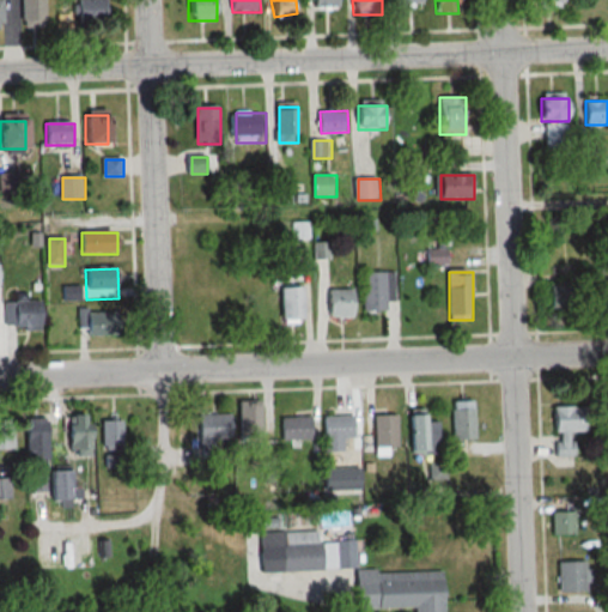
[(394,273),(366,273),(366,311),(394,311),(394,273)]
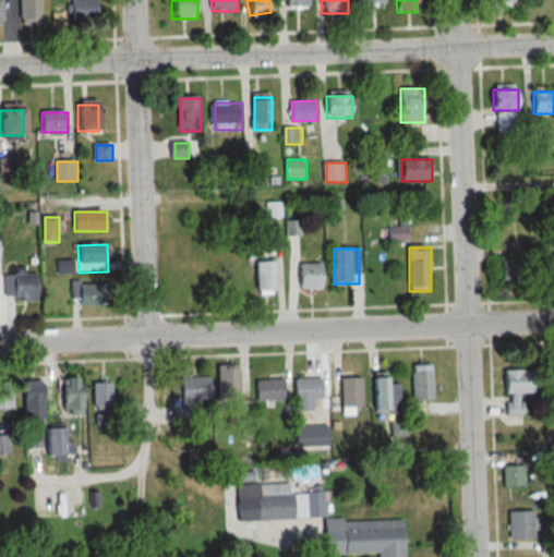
[(257,294),(278,294),(278,263),(257,263),(257,294)]
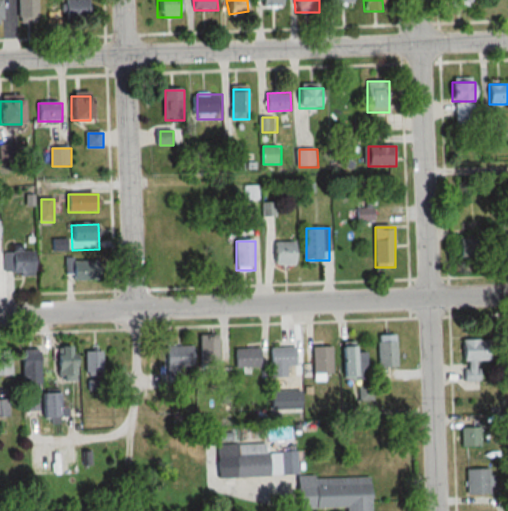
[(276,242),(276,266),(299,266),(299,242),(276,242)]
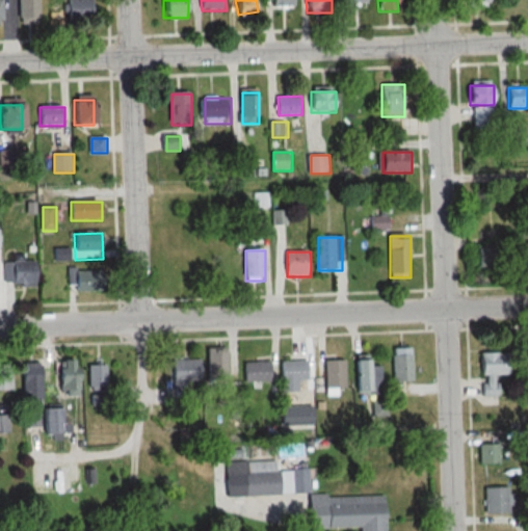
[(170,280),(195,280),(195,255),(170,255),(170,280)]
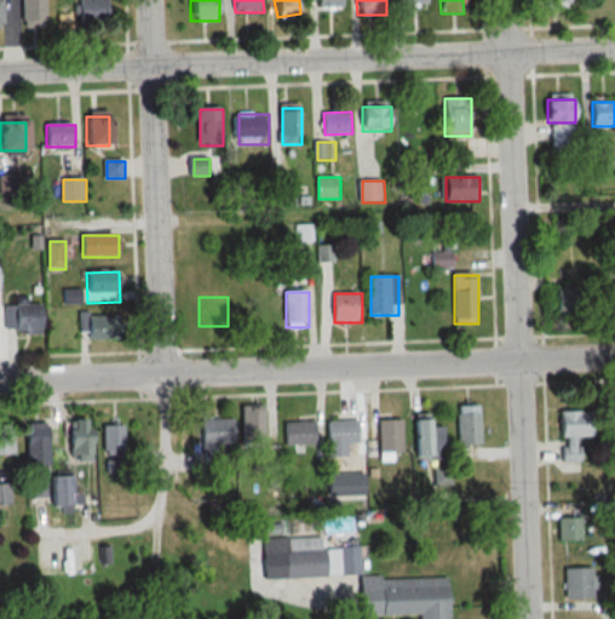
[(34,308),(10,308),(10,330),(34,330),(34,308)]
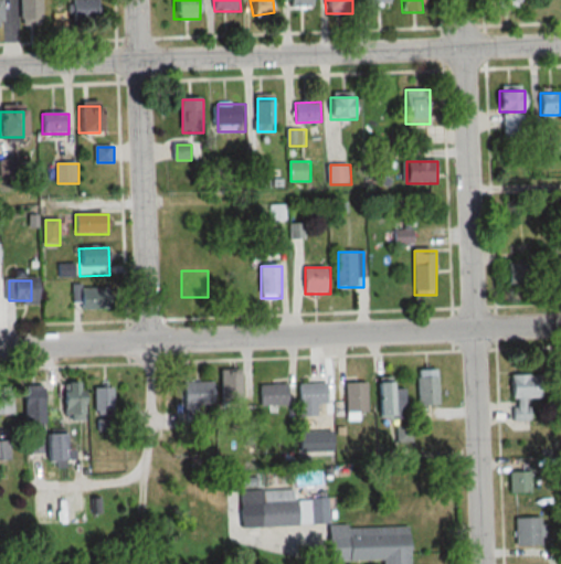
[(110,289),(77,289),(77,310),(110,310),(110,289)]
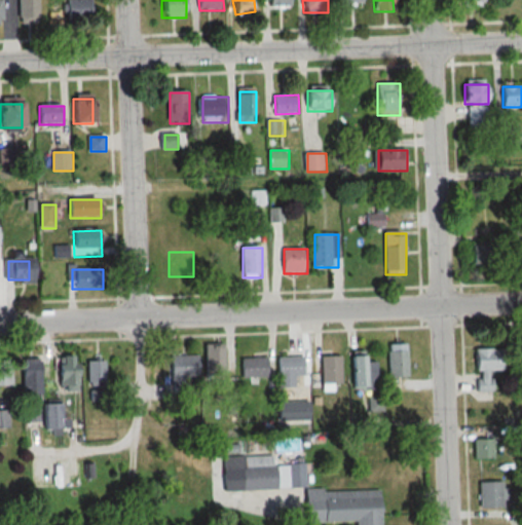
[(409,344),(390,344),(390,377),(409,377),(409,344)]
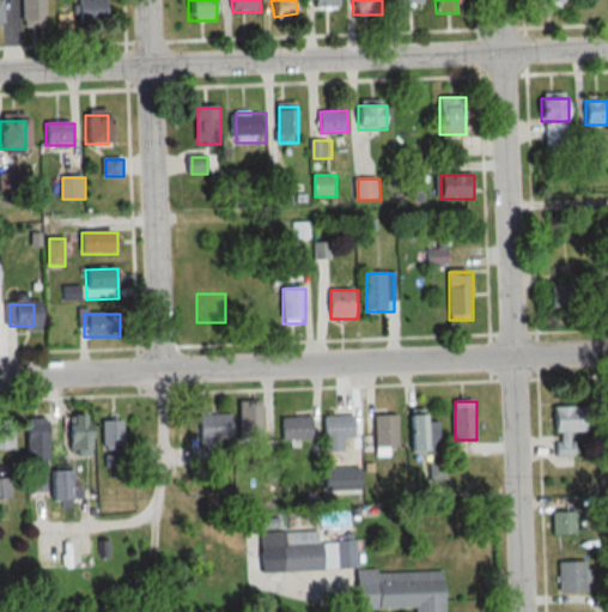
[(262,403),(242,403),(242,438),(262,438),(262,403)]
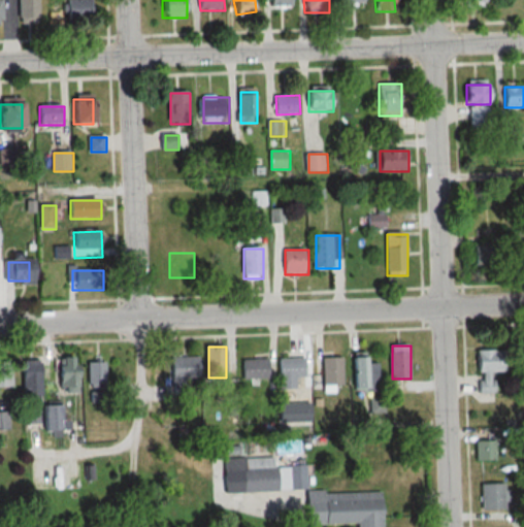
[(508,352),(479,351),(479,373),(483,373),(482,393),(496,393),(497,372),(508,373),(508,352)]
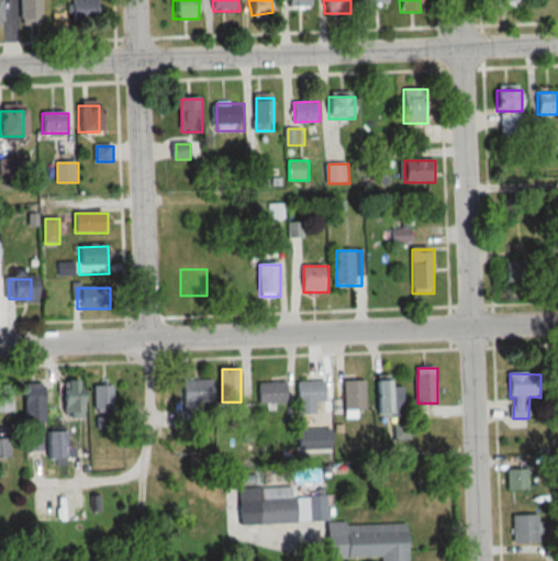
[(65,418),(87,419),(87,382),(66,381),(65,418)]
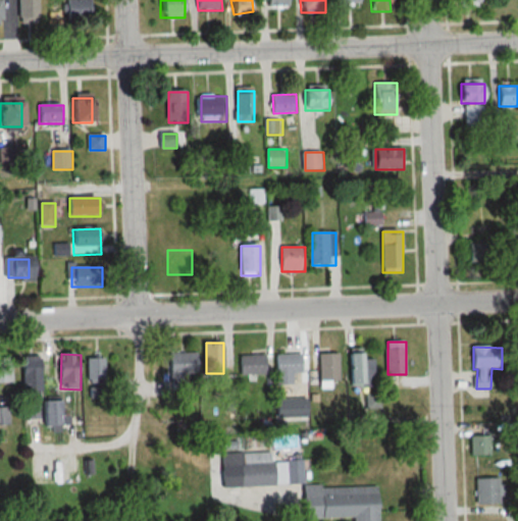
[(172,354),(172,378),(199,378),(199,354),(172,354)]
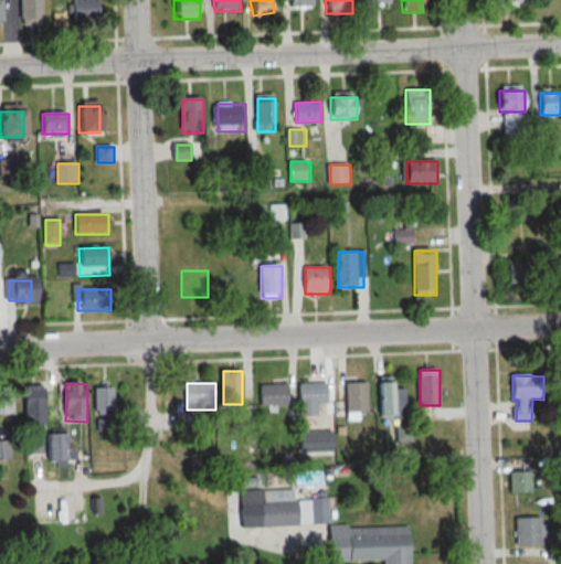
[(369,383),(348,384),(348,415),(370,414),(369,383)]
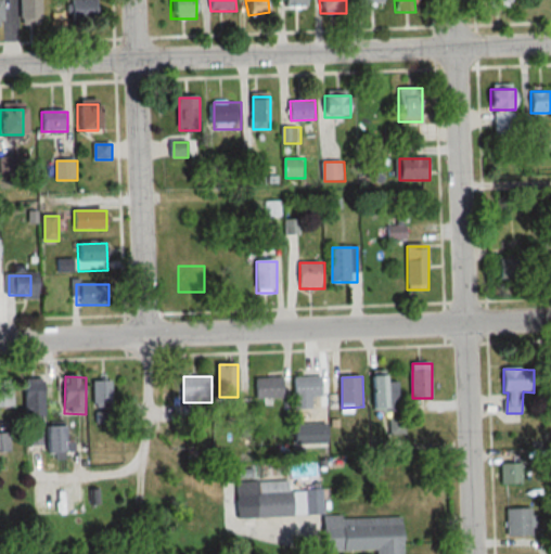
[(388,376),(374,376),(374,412),(401,412),(401,382),(388,382),(388,376)]
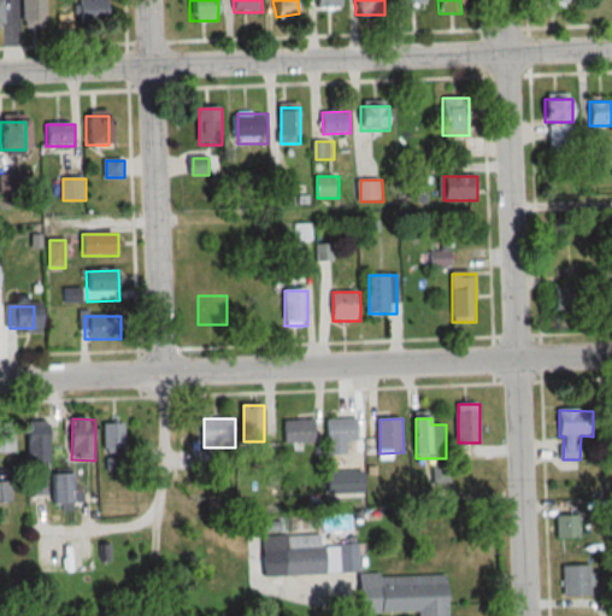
[(107,453),(128,453),(128,420),(107,420),(107,453)]
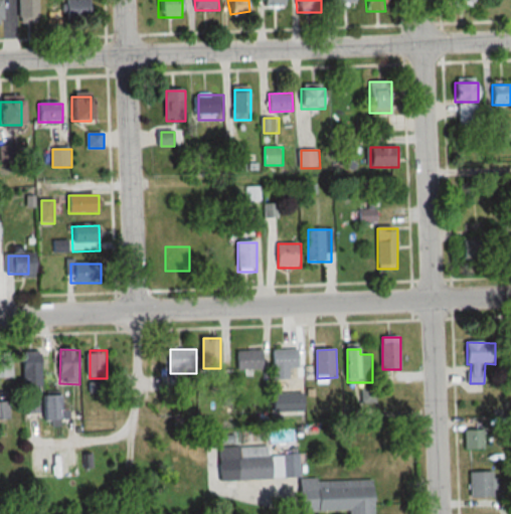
[(276,351),(276,379),(292,379),(292,368),(300,368),(300,351),(276,351)]
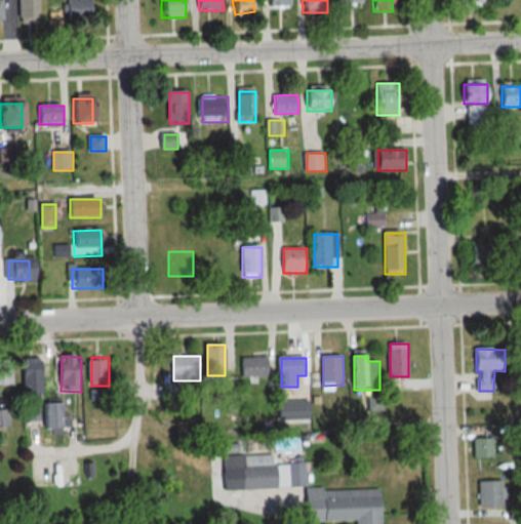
[(43,394),(43,359),(26,359),(26,394),(43,394)]
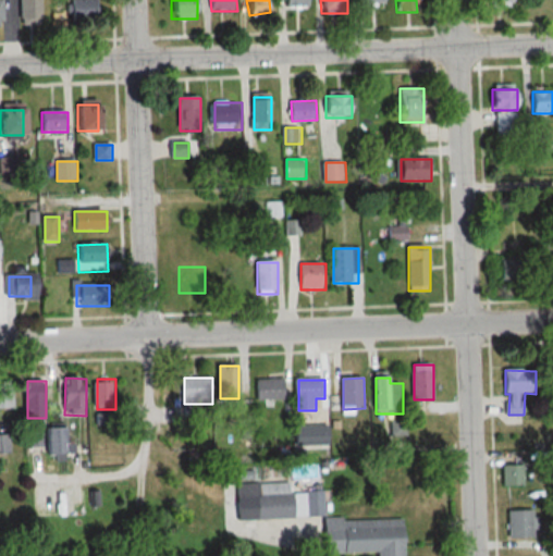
[(286,400),(286,381),(258,381),(258,400),(286,400)]
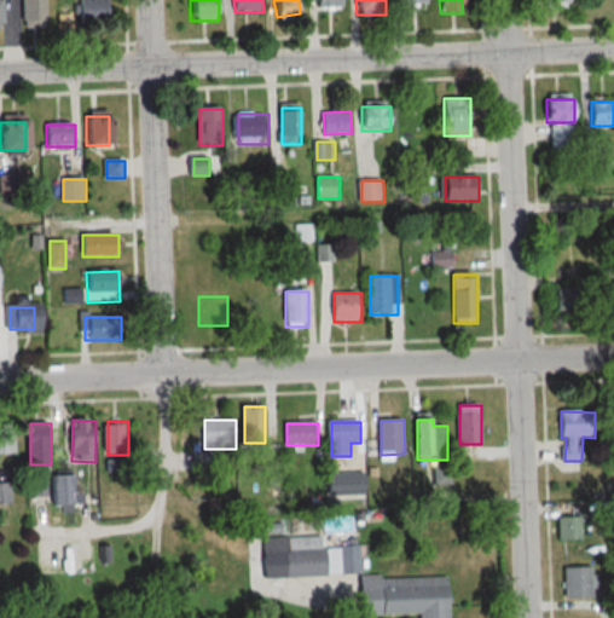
[(0,454),(18,454),(18,425),(0,425),(0,454)]
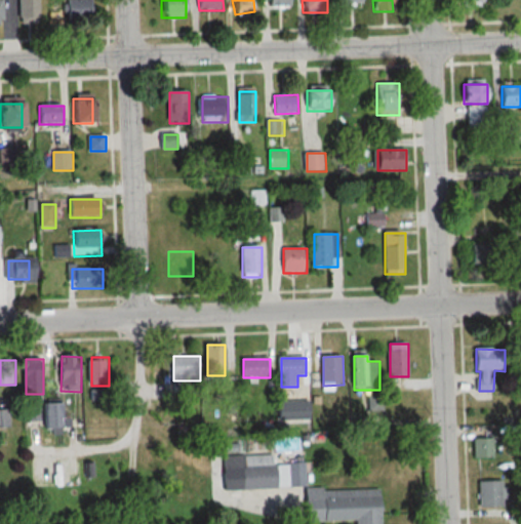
[(105,400),(104,392),(93,392),(93,401),(105,400)]
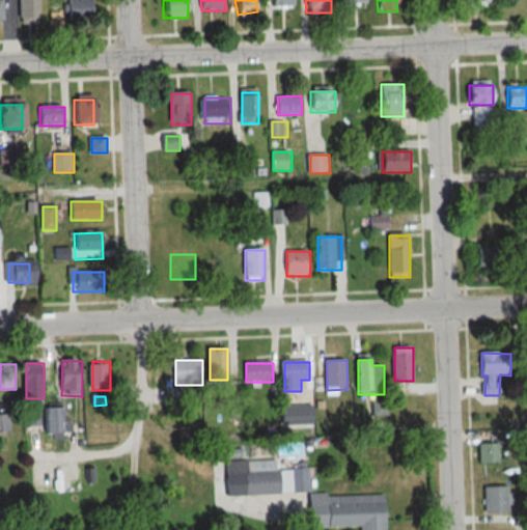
[(30,410),(30,425),(42,425),(42,410),(30,410)]
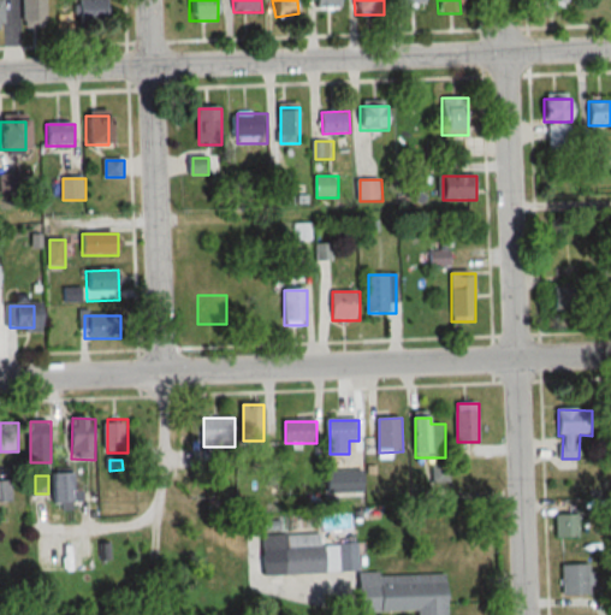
[(0,502),(13,502),(13,484),(0,484),(0,502)]
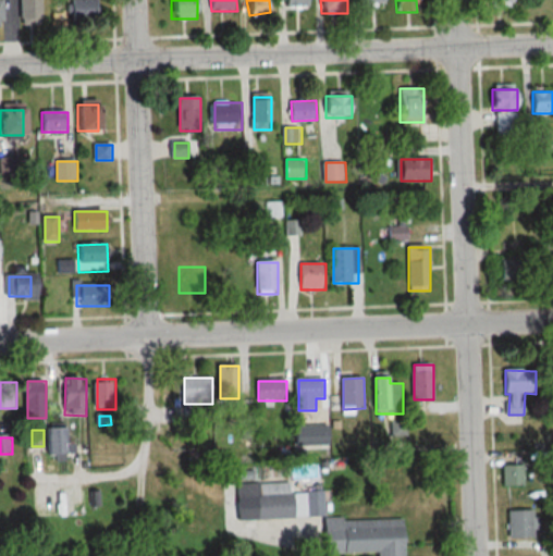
[(49,453),(72,453),(72,443),(49,443),(49,453)]
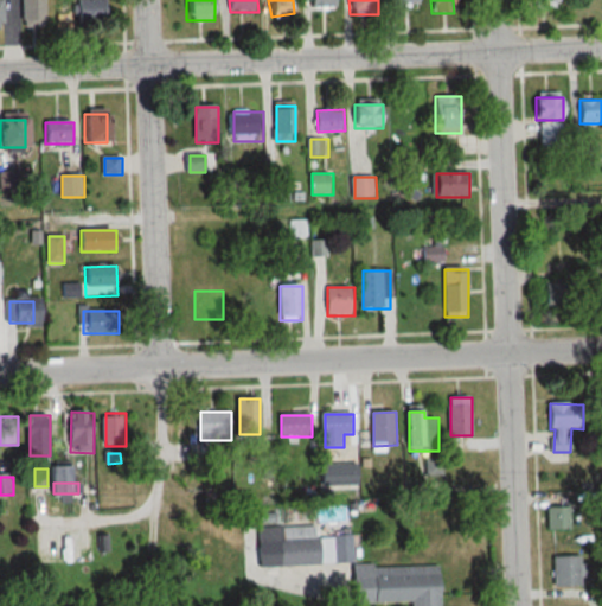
[(550,508),(550,529),(571,529),(571,508),(550,508)]
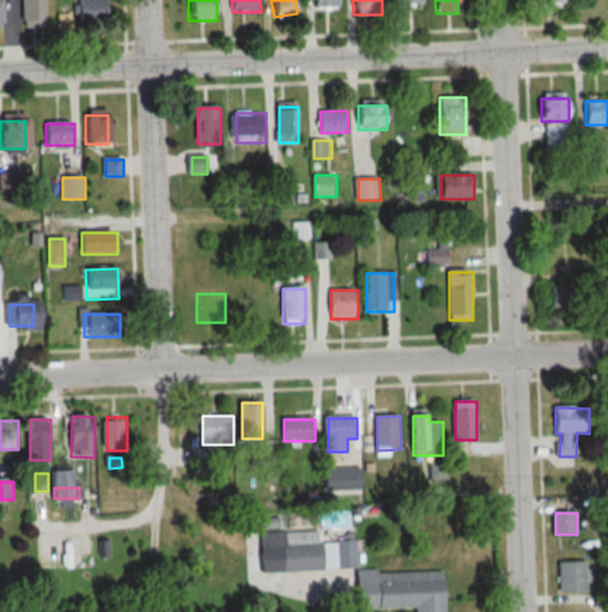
[(262,533),(262,575),(289,575),(289,582),(324,582),(324,533),(262,533)]
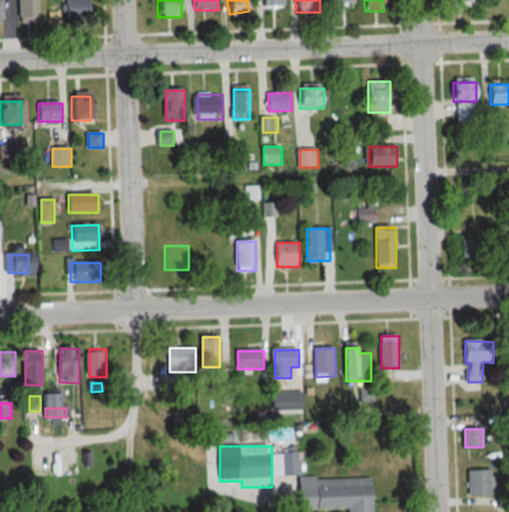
[(497,470),(470,470),(470,496),(497,496),(497,470)]
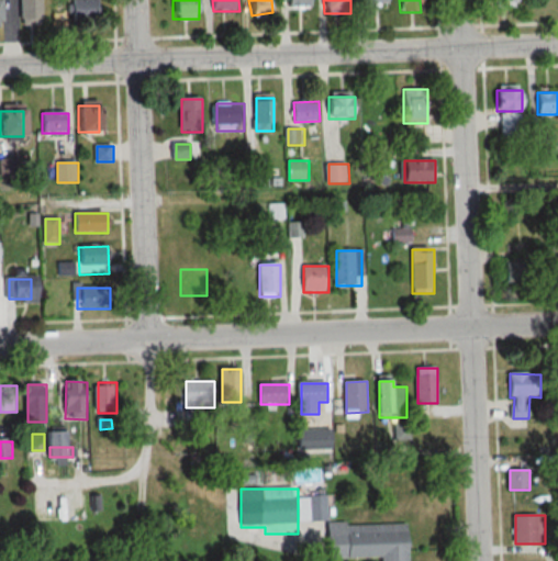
[(381,558),(381,560),(408,560),(408,524),(327,526),(328,559),(381,558)]
